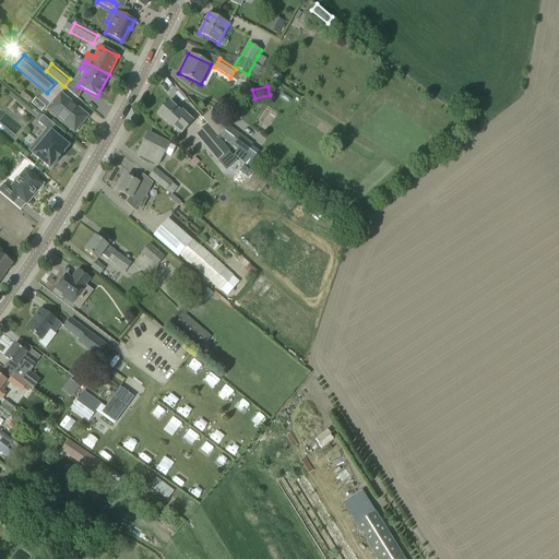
[(87,116),(85,115),(60,93),(46,110),(74,133),(81,125),(86,118),(87,116)]
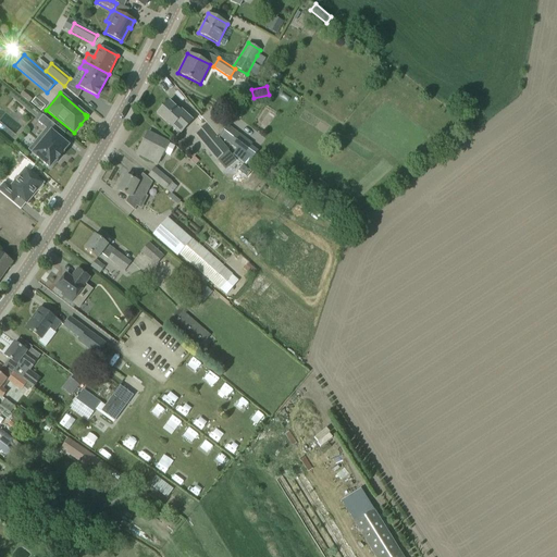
[(180,112),(176,109),(168,101),(157,114),(178,134),(192,120),(181,110),(180,112)]
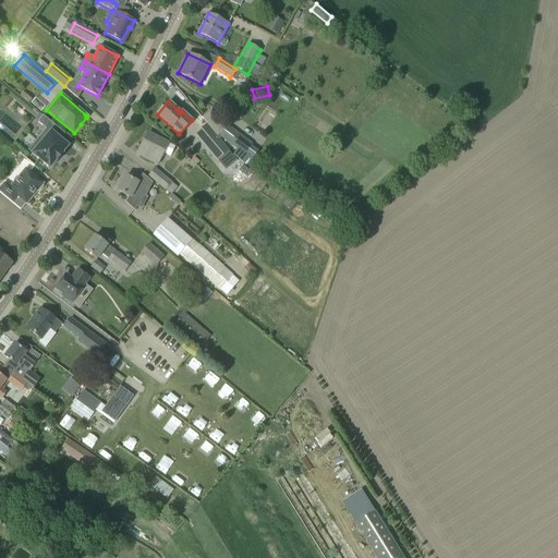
[(211,109),(202,118),(218,137),(219,136),(228,125),(229,124),(220,118),(219,118),(211,109)]
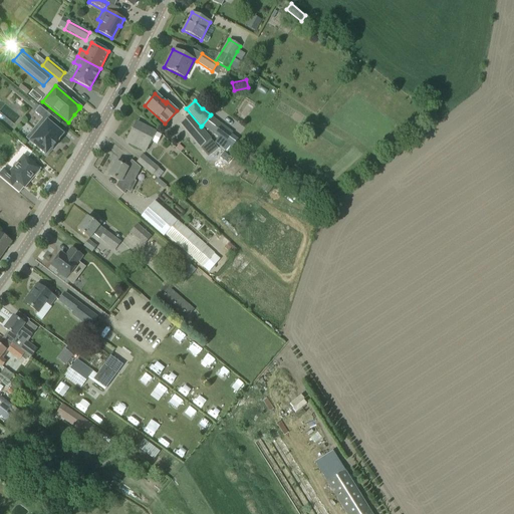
[(47,112),(39,106),(34,112),(42,118),(47,112)]
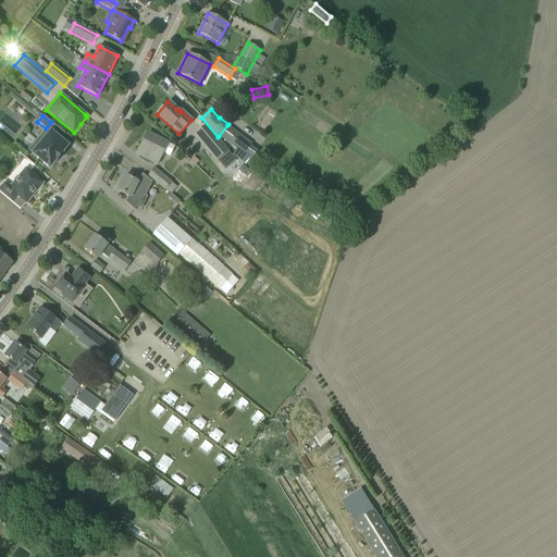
[(227,151),(207,125),(196,134),(217,160),(222,166),(233,158),(227,151)]
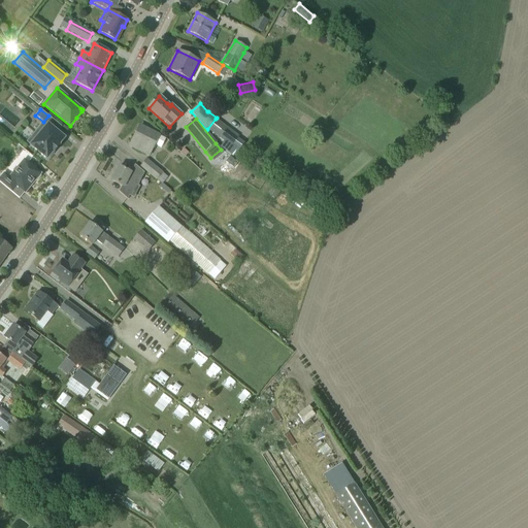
[(226,140),(232,131),(216,119),(207,129),(224,141),(220,147),(232,157),(238,150),(226,140)]
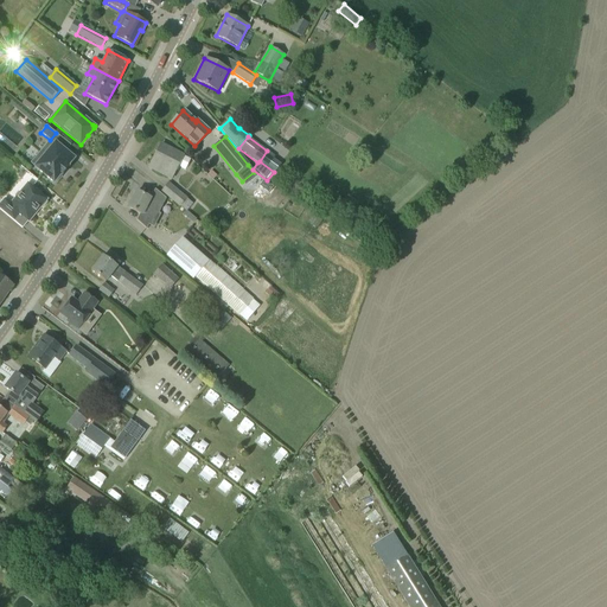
[(50,140),(30,164),(34,167),(53,183),(61,176),(68,167),(68,166),(74,159),(55,144),(53,144),(50,140)]
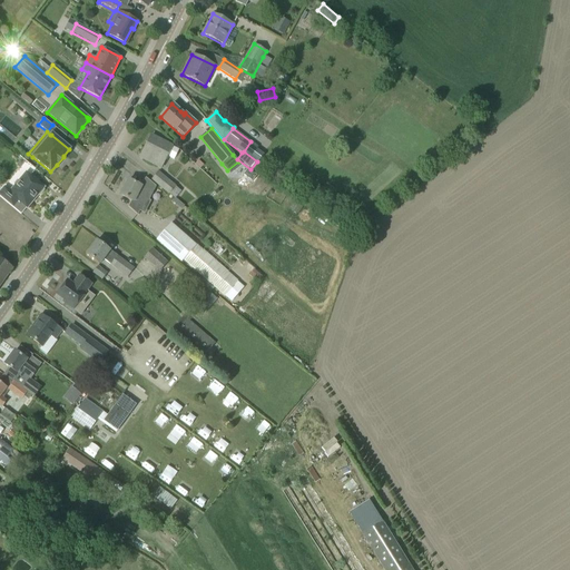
[(172,146),(150,136),(147,144),(149,145),(143,158),(160,168),(167,156),(174,159),(178,150),(172,146)]
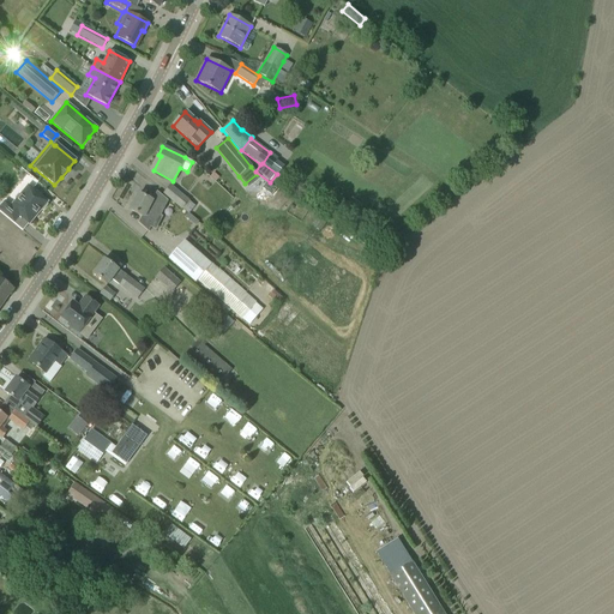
[(266,182),(262,188),(271,196),(276,190),(266,182)]
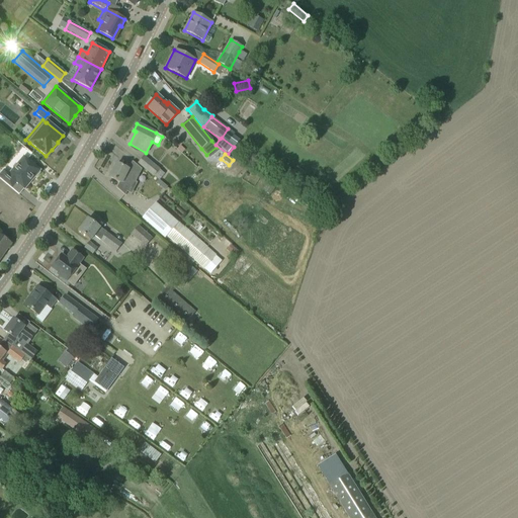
[(23,157),(17,164),(15,164),(12,167),(13,169),(8,174),(4,170),(0,174),(0,179),(11,188),(12,188),(16,182),(24,189),(30,181),(33,178),(34,177),(36,177),(39,173),(39,171),(39,170),(32,164),(23,157)]
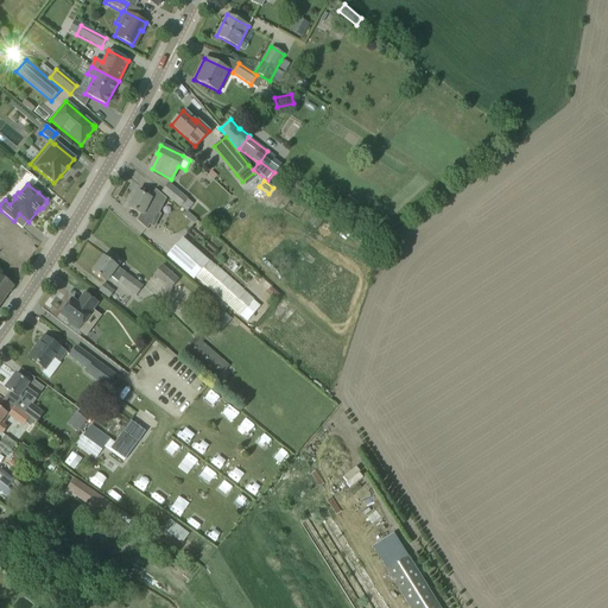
[(187,213),(192,204),(189,201),(169,184),(162,191),(181,207),(187,213)]
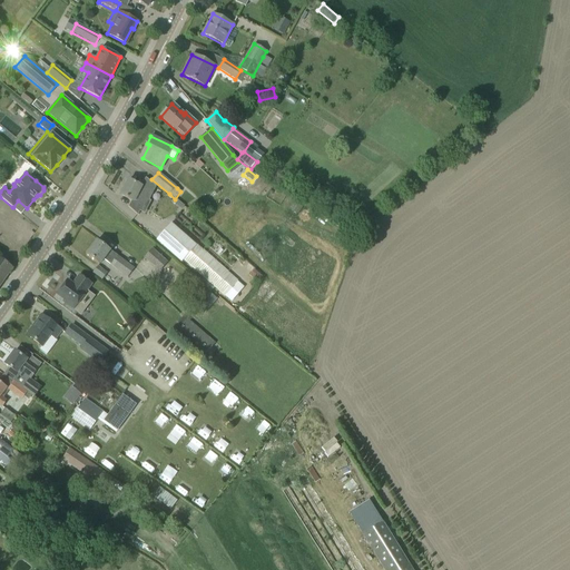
[(120,195),(131,200),(128,206),(128,207),(137,215),(138,215),(146,198),(148,200),(156,186),(145,178),(139,186),(128,180),(120,195)]
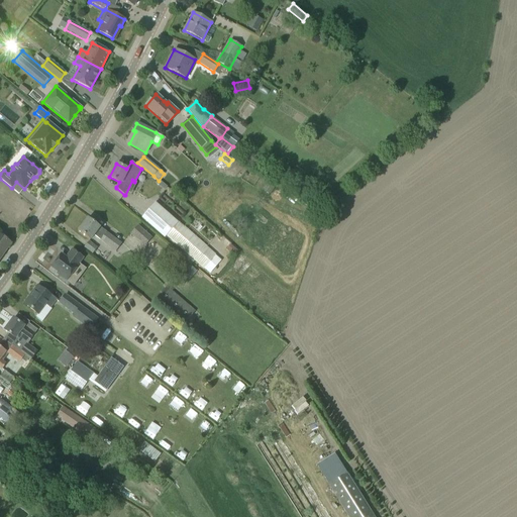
[(166,236),(203,270),(204,269),(210,274),(213,271),(214,272),(219,265),(221,262),(215,255),(215,254),(178,222),(154,202),(141,218),(164,238),(166,236)]
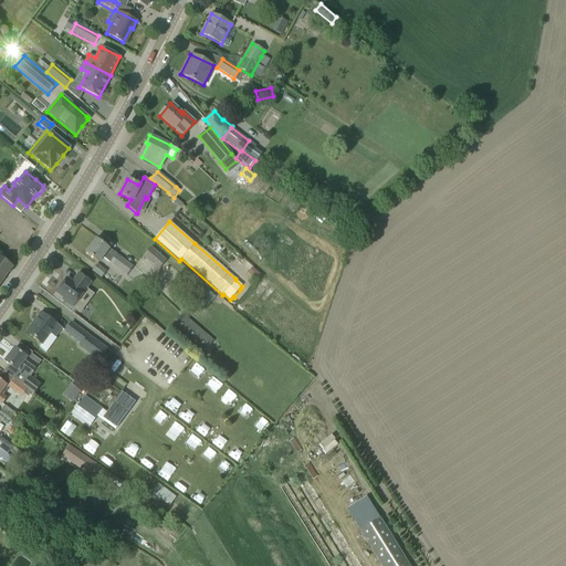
[(105,245),(96,239),(85,253),(94,260),(98,263),(102,258),(126,275),(133,266),(105,245)]
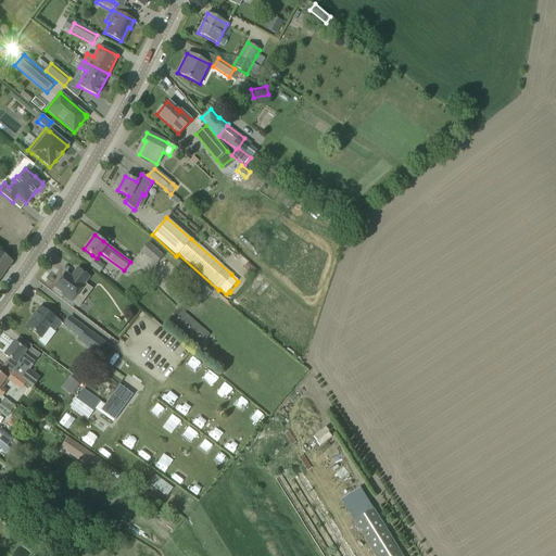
[(164,256),(148,242),(139,253),(155,266),(164,256)]
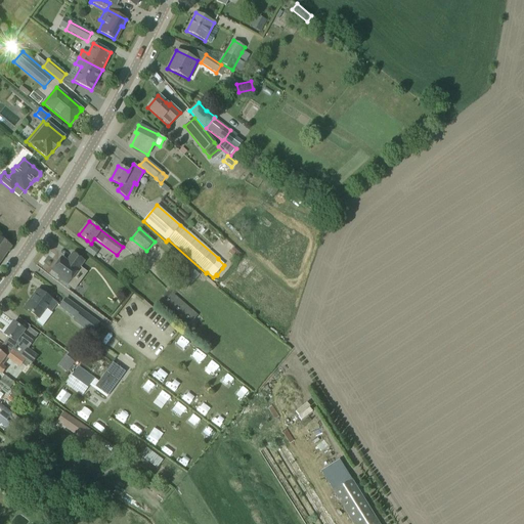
[(0,262),(11,247),(0,238),(0,262)]
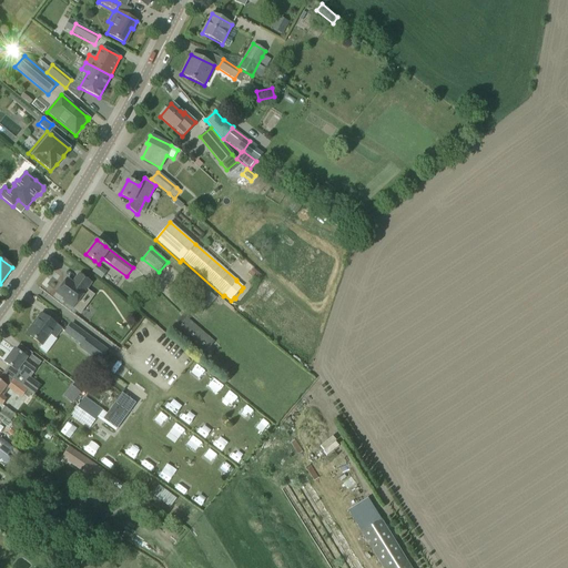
[(107,273),(98,265),(92,272),(102,280),(107,273)]
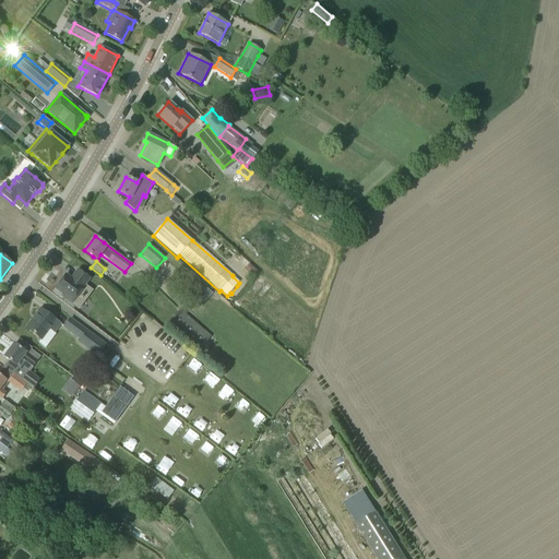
[(247,270),(254,275),(259,270),(250,263),(247,270)]
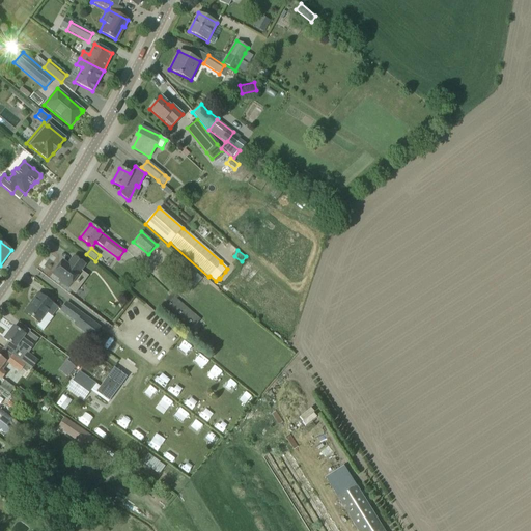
[(64,262),(62,261),(59,264),(52,274),(59,279),(58,281),(65,286),(68,288),(75,292),(81,284),(75,280),(79,274),(79,273),(85,264),(82,262),(74,256),(67,264),(64,262)]
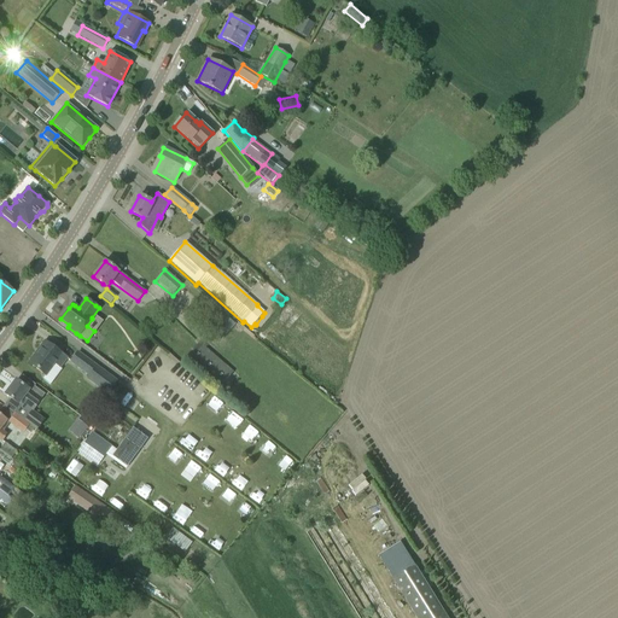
[(220,340),(235,325),(227,318),(211,333),(220,340)]
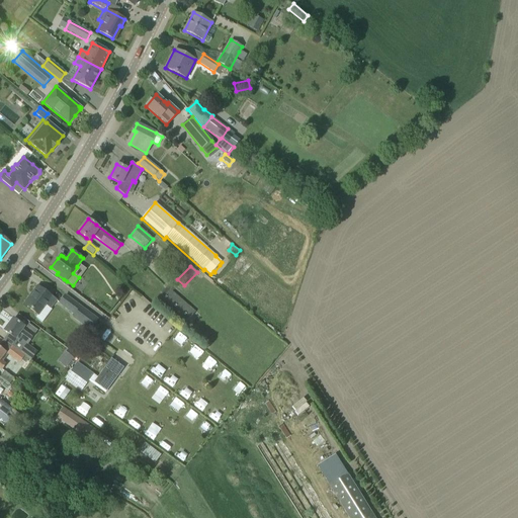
[(56,299),(37,286),(24,305),(37,315),(45,305),(50,308),(56,299)]
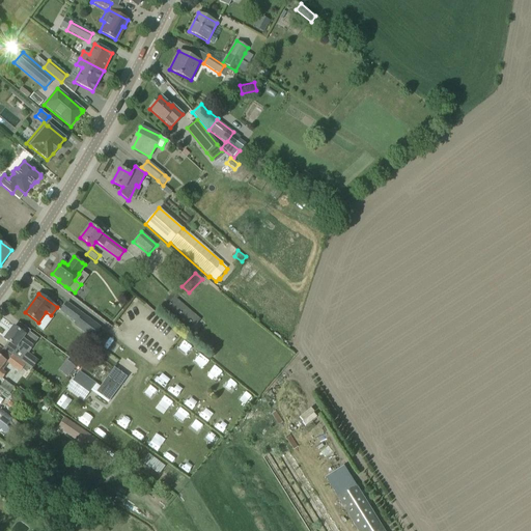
[(171,295),(158,309),(188,334),(190,332),(199,322),(200,320),(200,319),(180,302),(175,298),(171,295)]
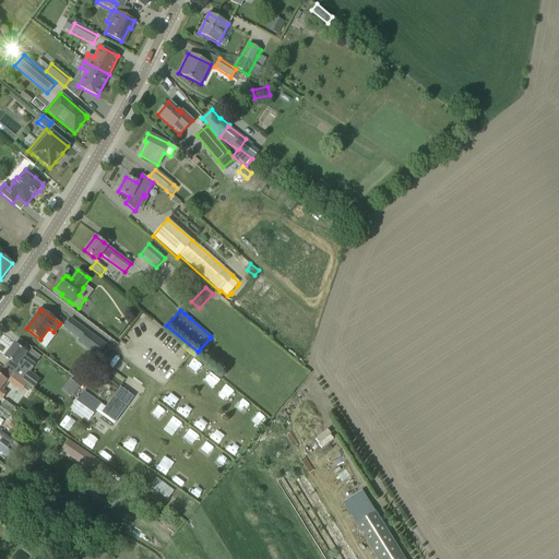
[(141,331),(150,319),(145,317),(137,328),(141,331)]
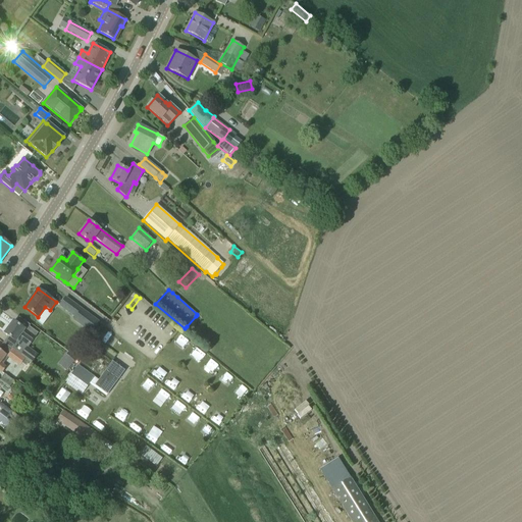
[(99,323),(65,298),(60,305),(75,317),(72,320),(91,333),(99,323)]
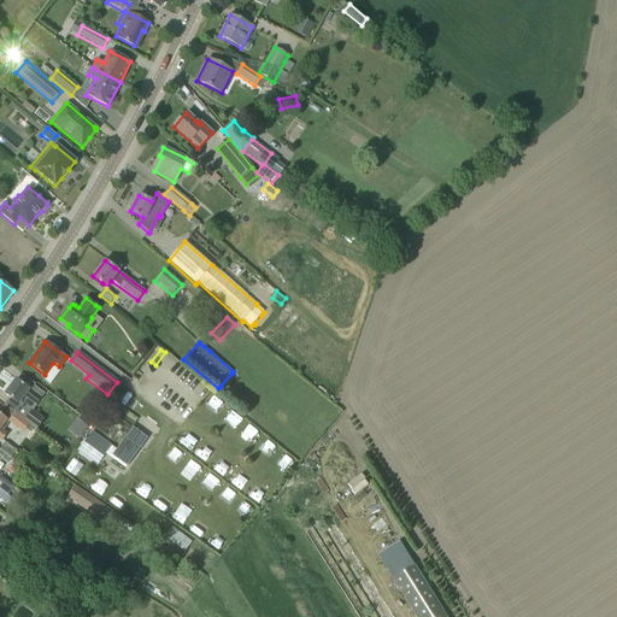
[(23,375),(18,381),(16,380),(5,394),(15,401),(30,412),(45,393),(34,386),(35,385),(23,375)]
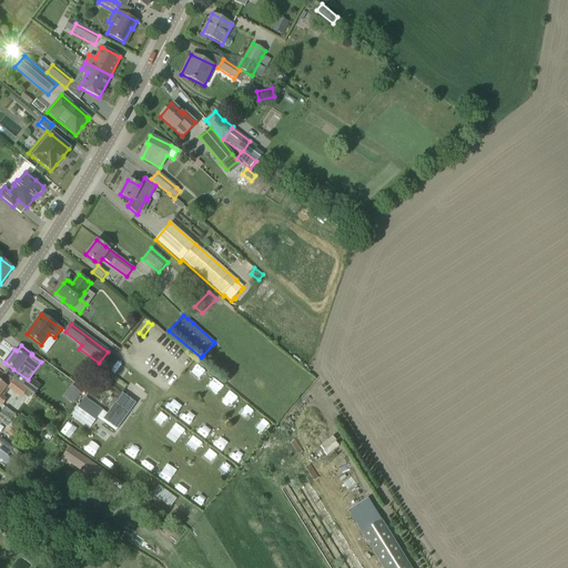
[(14,381),(28,391),(39,398),(43,392),(19,374),(14,381)]
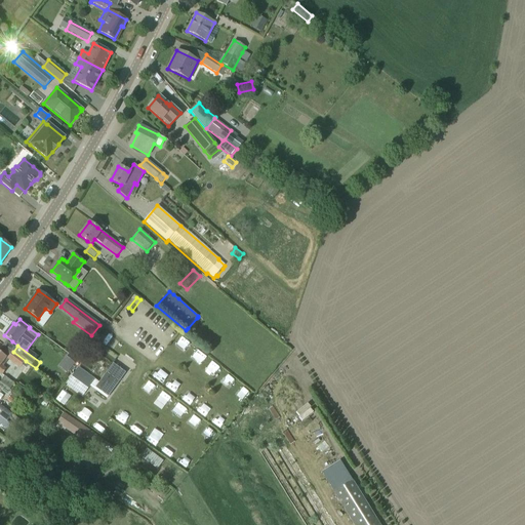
[(13,352),(7,359),(19,368),(26,361),(13,352)]
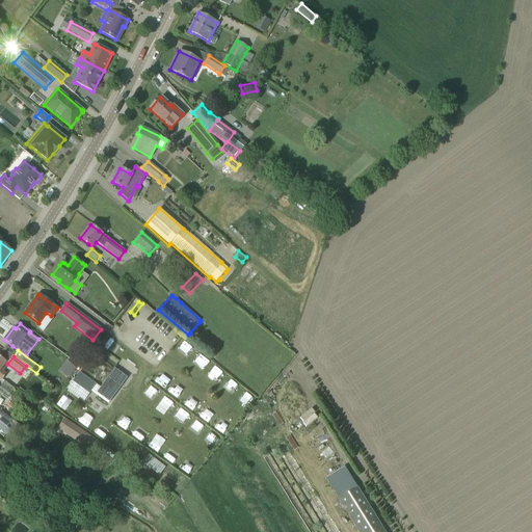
[(194,356),(191,365),(203,369),(206,361),(194,356)]
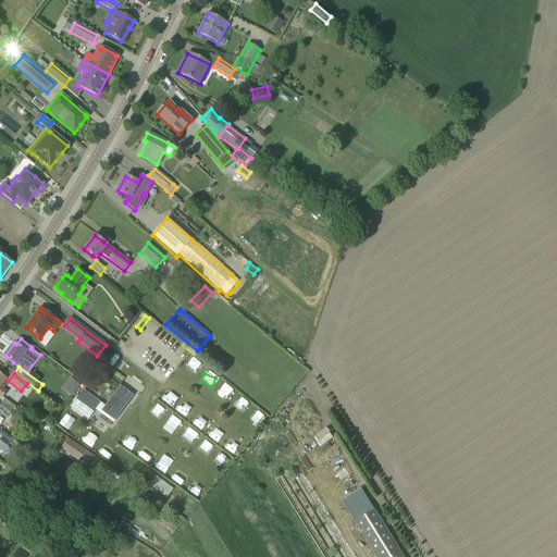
[(75,383),(67,393),(71,396),(78,385),(75,383)]
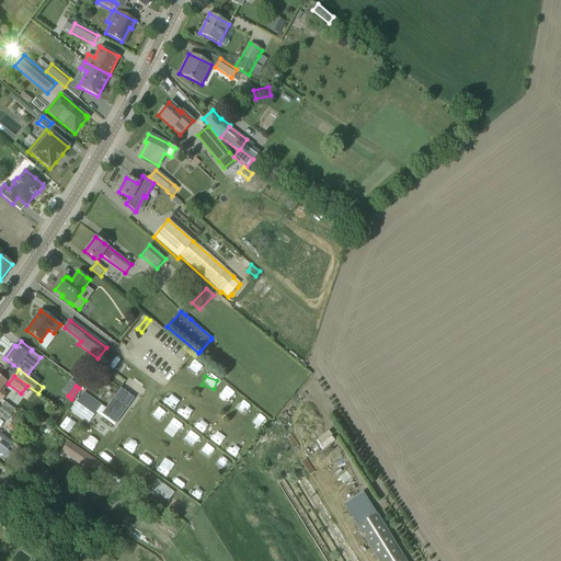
[(220,396),(230,401),(236,391),(226,386),(220,396)]
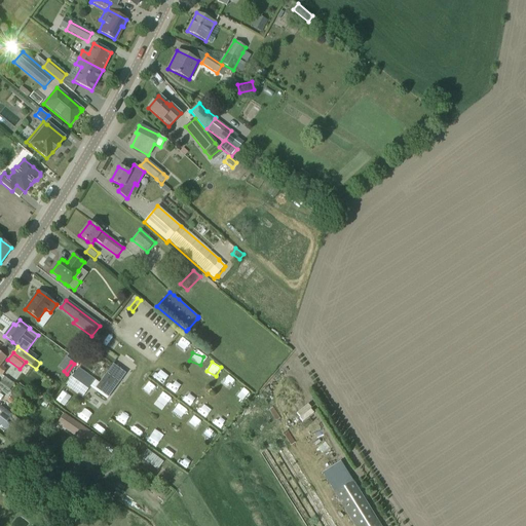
[(113,364),(96,388),(108,398),(125,373),(113,364)]
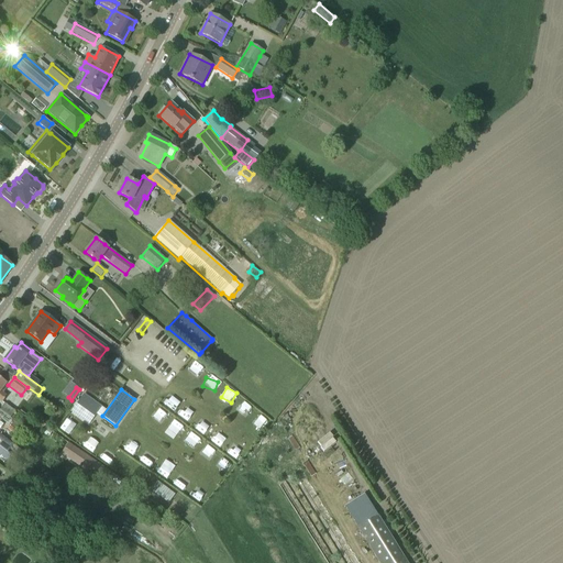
[(84,394),(70,412),(88,424),(101,406),(84,394)]
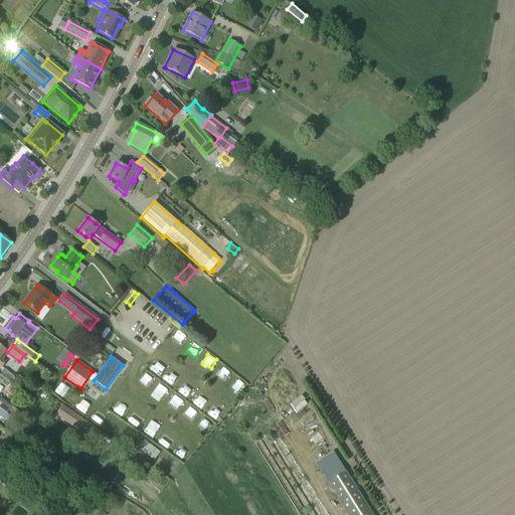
[(217,372),(224,380),(232,374),(224,365),(217,372)]
